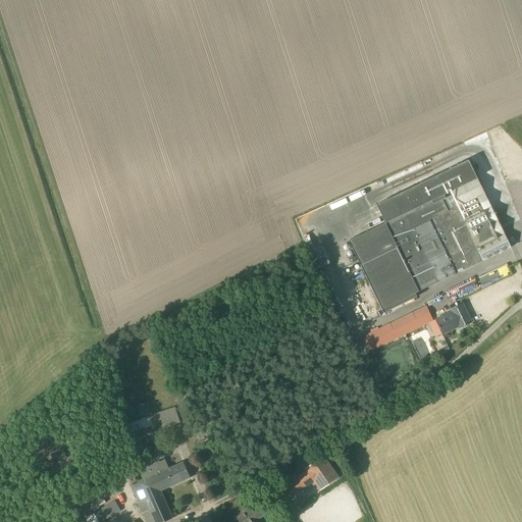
[(477,178),(468,160),(376,204),(385,222),(349,241),(382,312),(416,297),(415,293),(511,247),(477,178)]
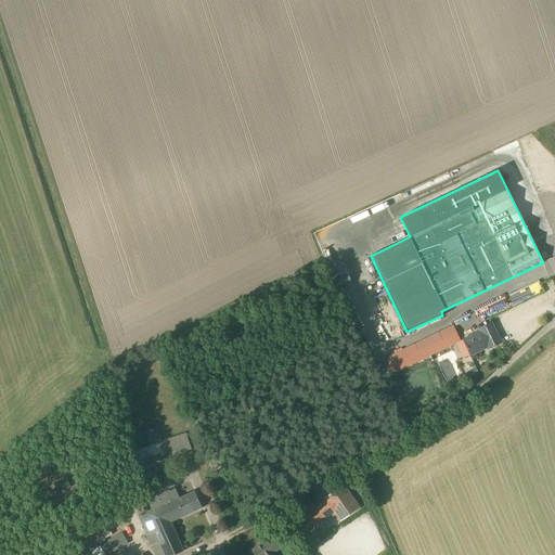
[(318,236),(336,231),(334,224),(315,230),(318,236)]
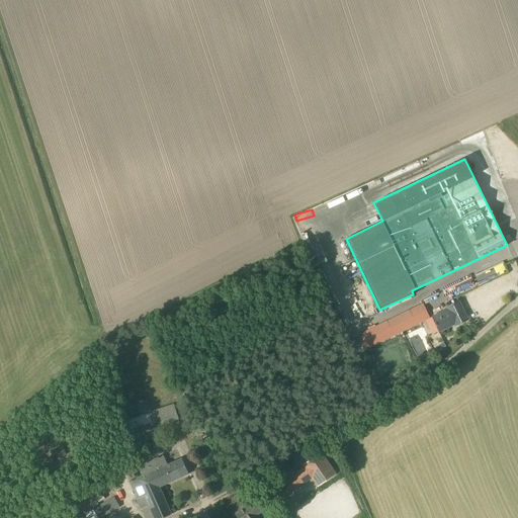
[(314,216),(296,223),(299,229),(316,222),(314,216)]
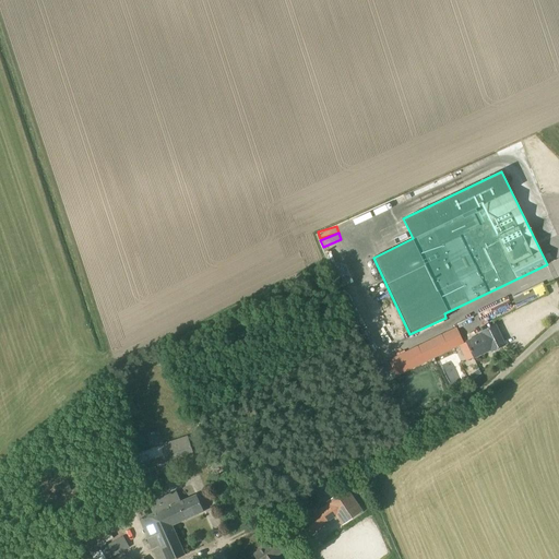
[(522,292),(526,301),(547,293),(543,282),(522,292)]
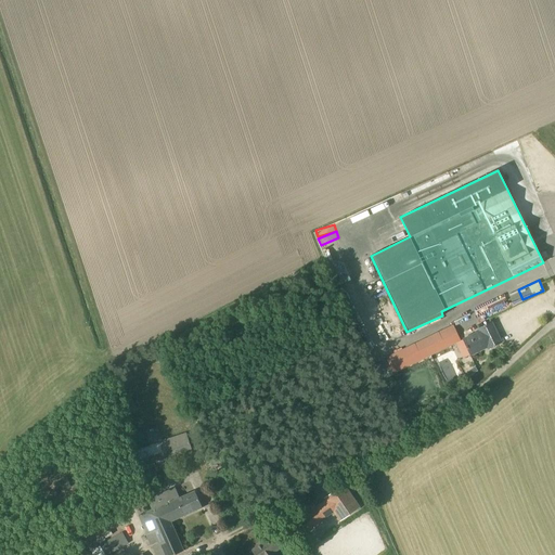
[(488,349),(502,343),(491,322),(478,328),(479,331),(463,339),(470,356),(487,347),(488,349)]
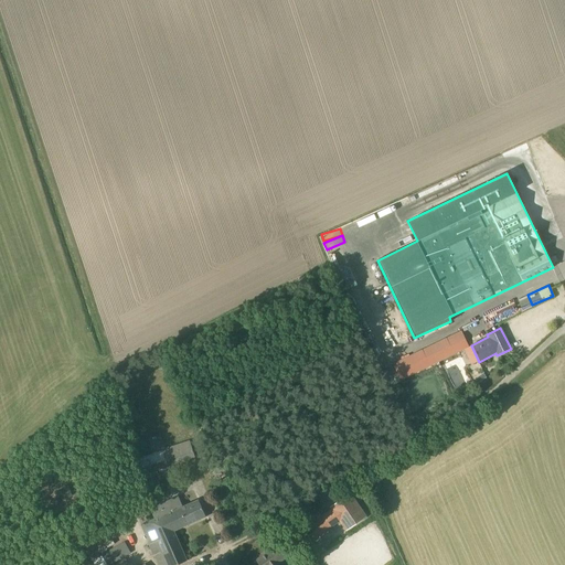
[(461,330),(393,363),(401,379),(469,347),(461,330)]
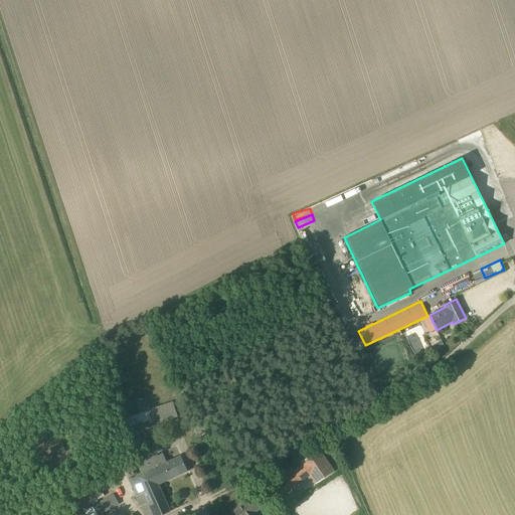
[(154,424),(177,416),(173,403),(149,411),(154,424)]
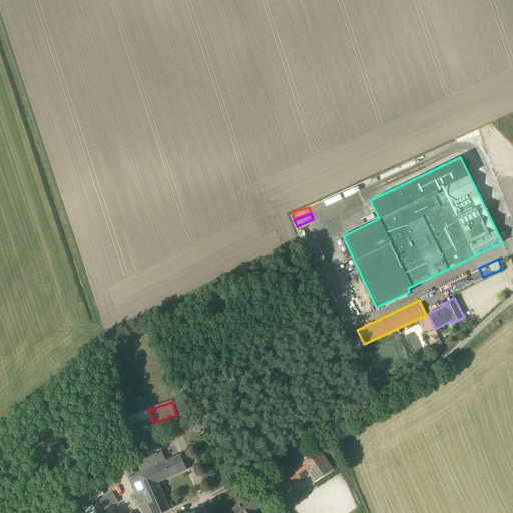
[(126,417),(131,430),(145,426),(141,412),(126,417)]
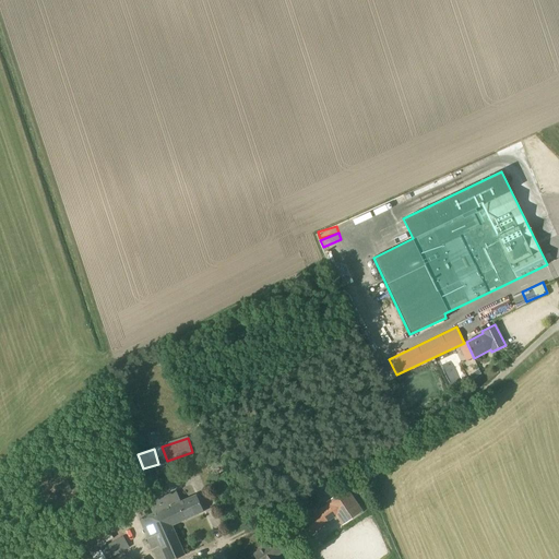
[(361,511),(346,488),(325,502),(328,506),(319,511),(316,507),(297,520),(300,524),(292,530),(299,540),(335,516),(341,525),(361,511)]
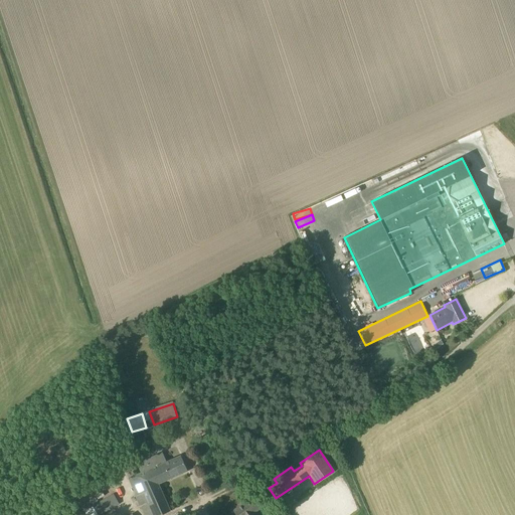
[(144,514),(161,514),(171,511),(159,484),(187,472),(180,455),(167,461),(136,476),(129,479),(144,514)]
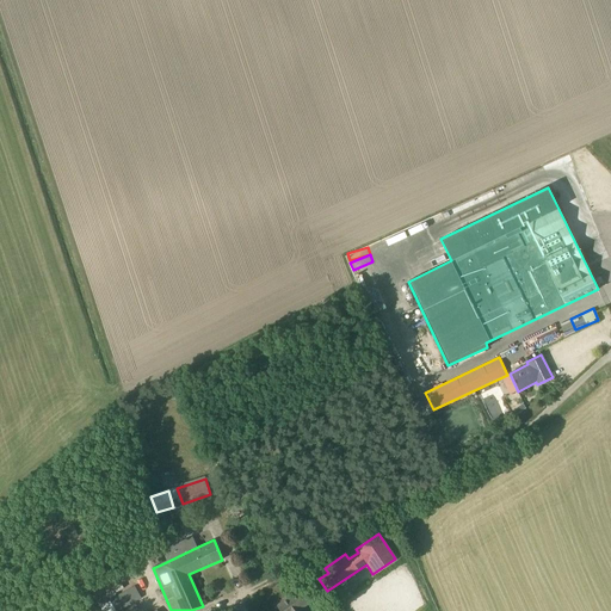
[(134,586),(107,600),(113,610),(117,610),(123,609),(141,599),(134,586)]
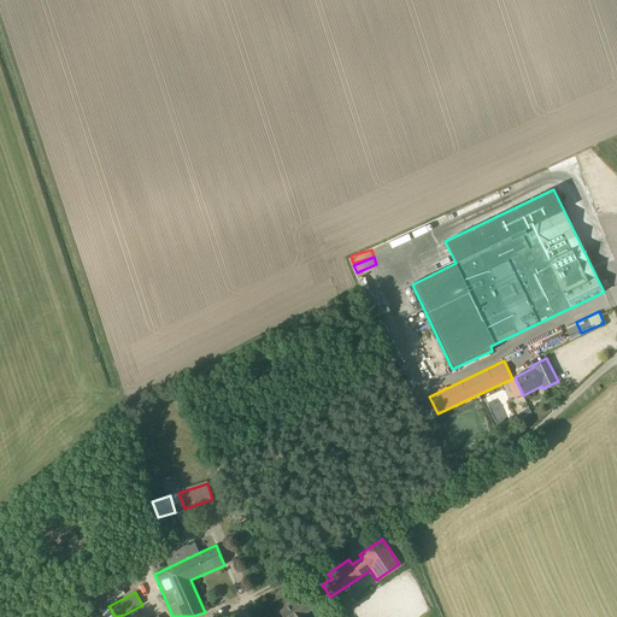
[(317,605),(309,592),(280,611),(283,616),(309,616),(306,613),(317,605)]
